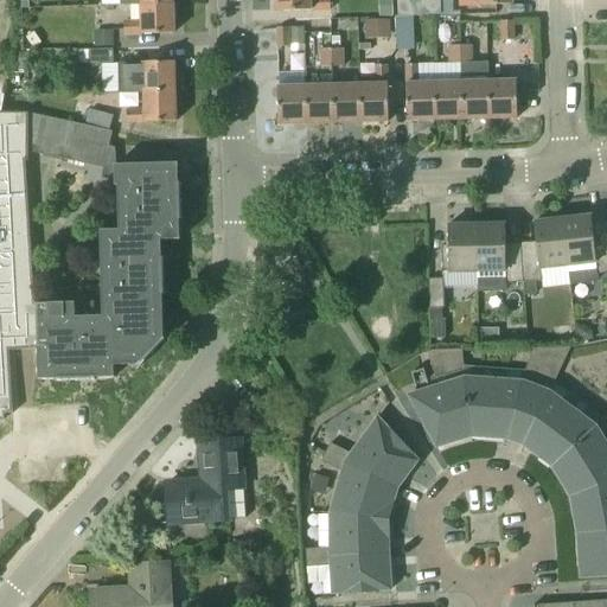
[(275,0),(276,12),(331,11),(330,0),(275,0)]
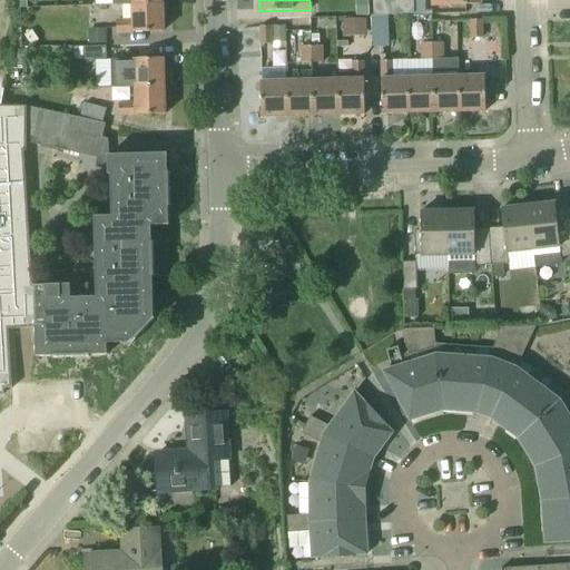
[(367,0),(355,0),(356,16),(369,16),(367,0)]
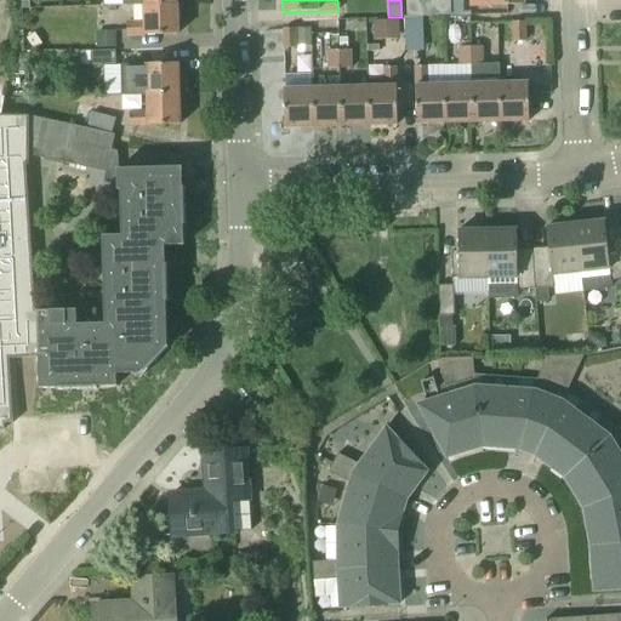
[(405,0),(406,17),(450,16),(450,0),(405,0)]
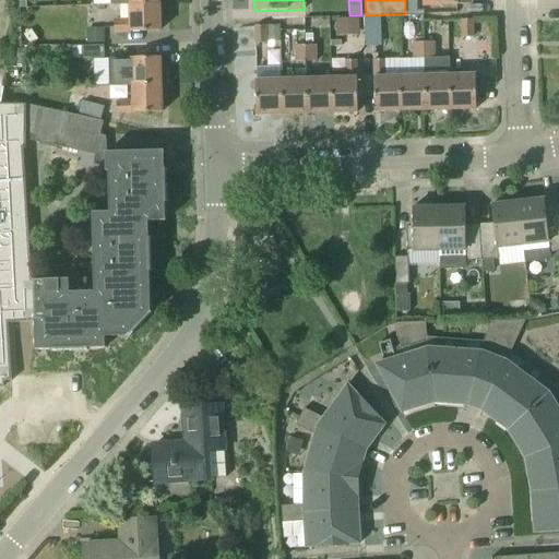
[(159,31),(159,3),(129,4),(129,20),(114,20),(115,33),(159,31)]
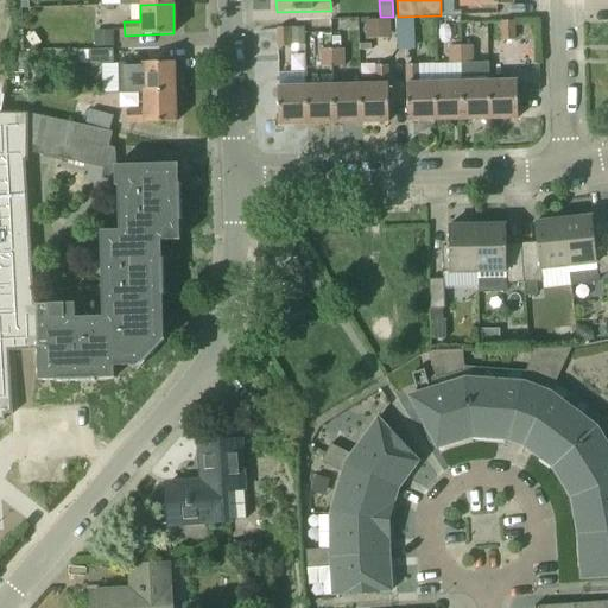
[(396,23),(397,45),(415,45),(413,18),(396,18),(396,23)]
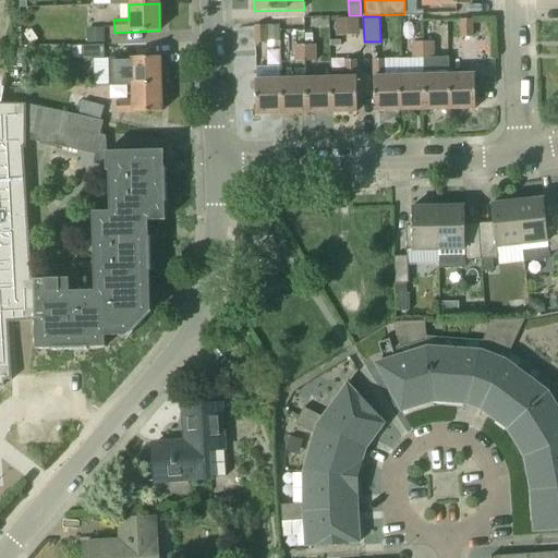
[(336,20),(336,36),(359,35),(358,19),(336,20)]
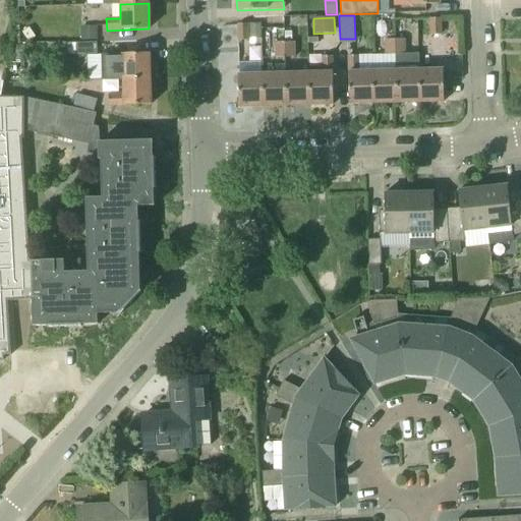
[(441,35),(441,18),(430,18),(430,35),(441,35)]
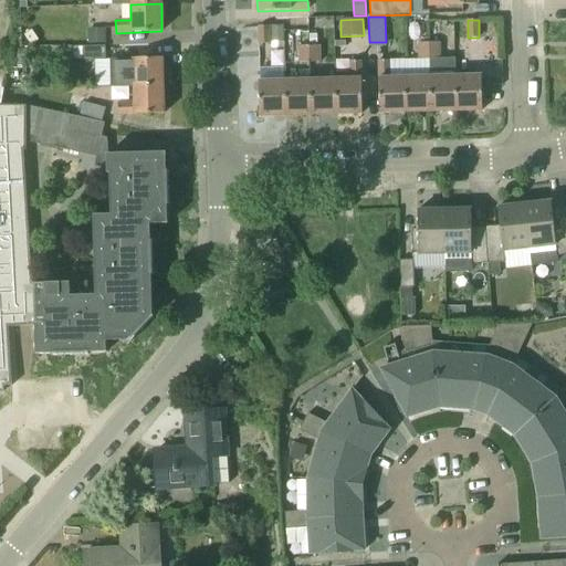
[(258,27),(259,44),(270,44),(269,27),(258,27)]
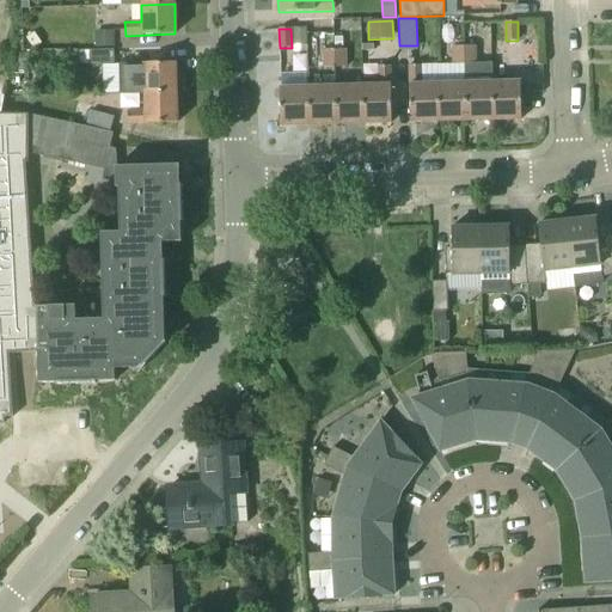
[(293,47),(307,47),(306,29),(293,29),(293,47)]
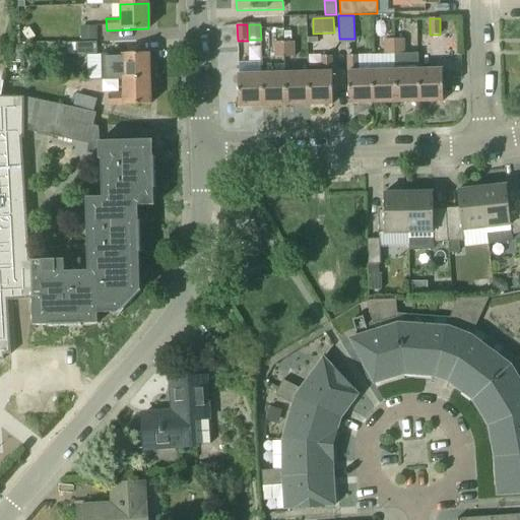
[(81,41),(96,40),(96,26),(80,26),(81,41)]
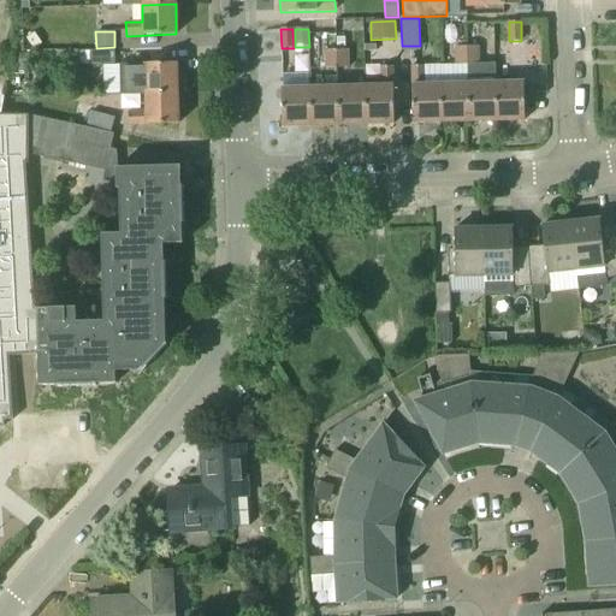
[(326,49),(325,49),(325,46),(309,47),(309,73),(326,72),(326,69),(337,69),(337,51),(327,51),(326,49)]
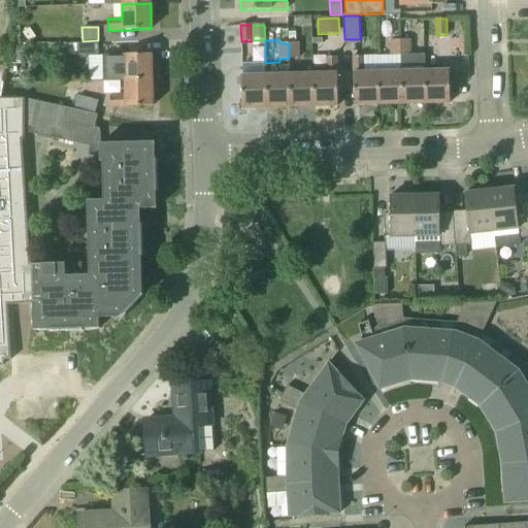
[(387,55),(400,55),(399,40),(387,40),(387,55)]
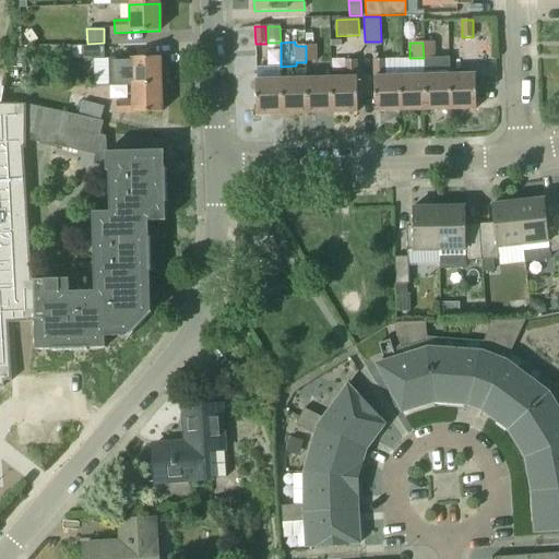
[(449,59),(436,59),(436,43),(423,43),(424,58),(424,74),(425,110),(450,110),(449,63),(449,59)]
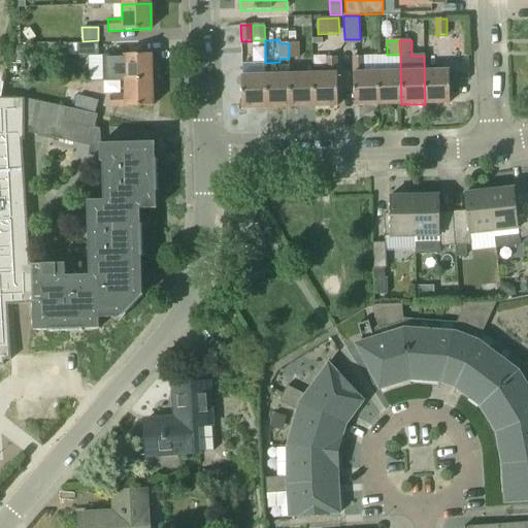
[(299,42),(289,43),(289,59),(299,58),(299,42)]
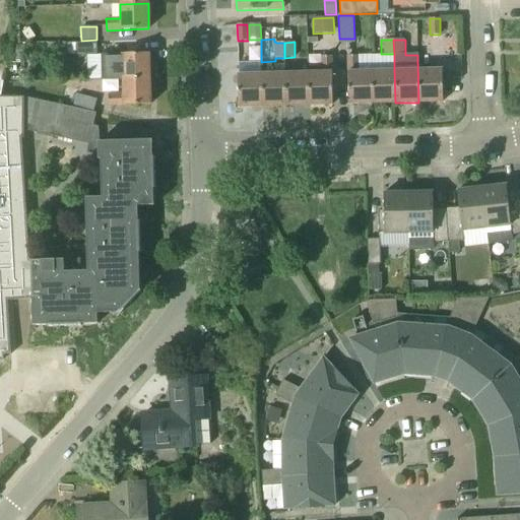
[(61,56),(76,55),(76,43),(61,43),(61,56)]
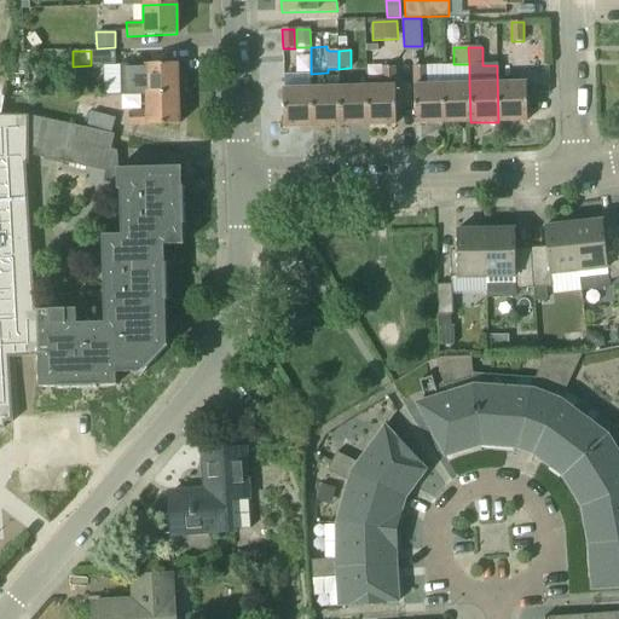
[(91,51),(91,65),(116,65),(115,51),(91,51)]
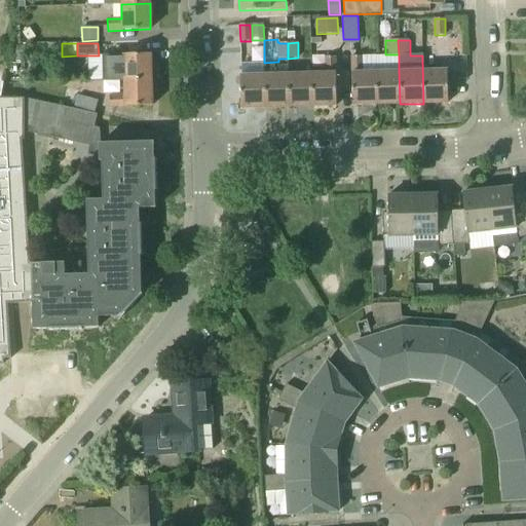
[(25,45),(15,46),(15,61),(17,61),(26,61),(25,46),(25,45)]
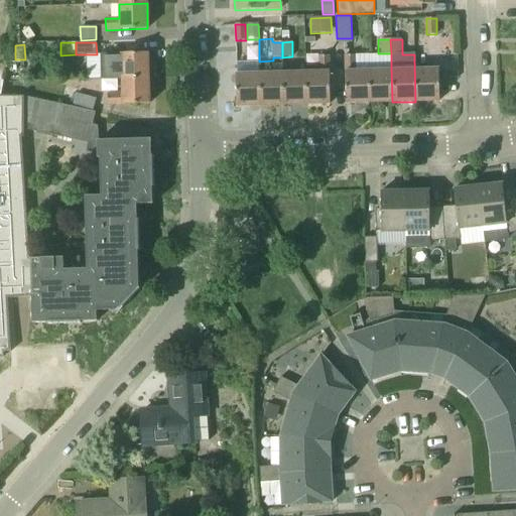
[(121,79),(149,78),(148,52),(101,55),(101,79),(121,79)]
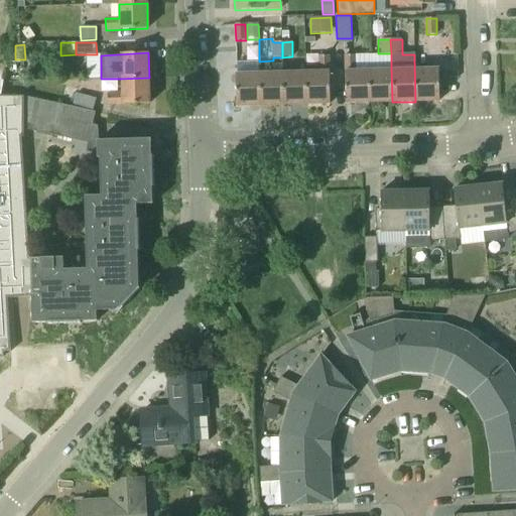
[(305,72),(306,105),(331,104),(329,55),(318,55),(319,71),(305,72)]
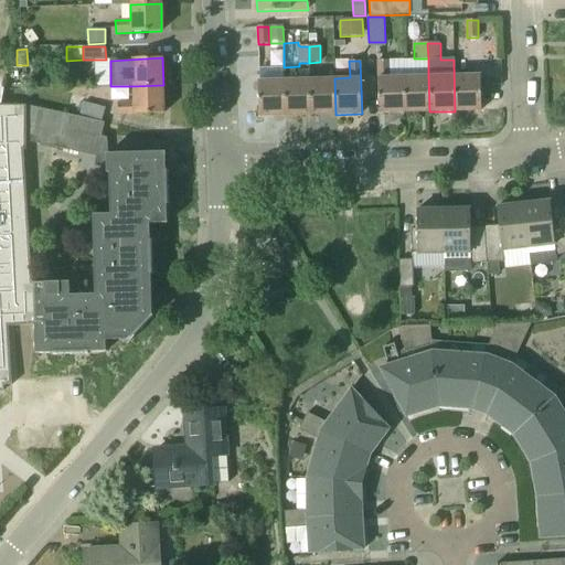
[(379,114),(405,113),(404,76),(390,76),(390,61),(377,61),(377,76),(379,114)]
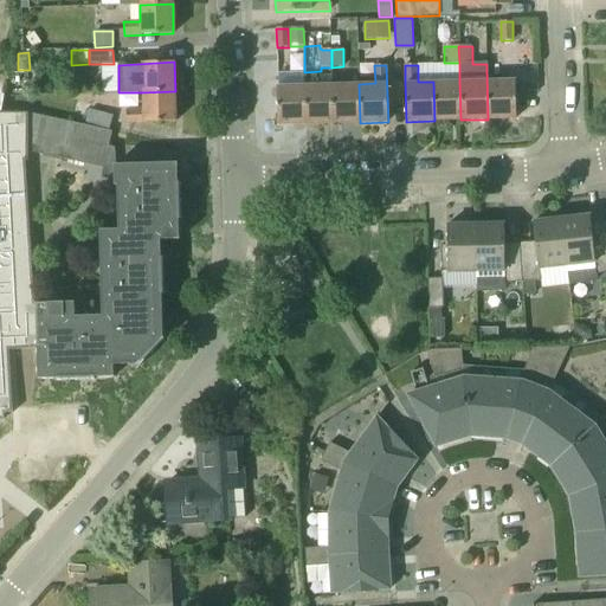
[(488,120),(516,118),(515,79),(514,79),(514,68),(487,69),(488,120)]
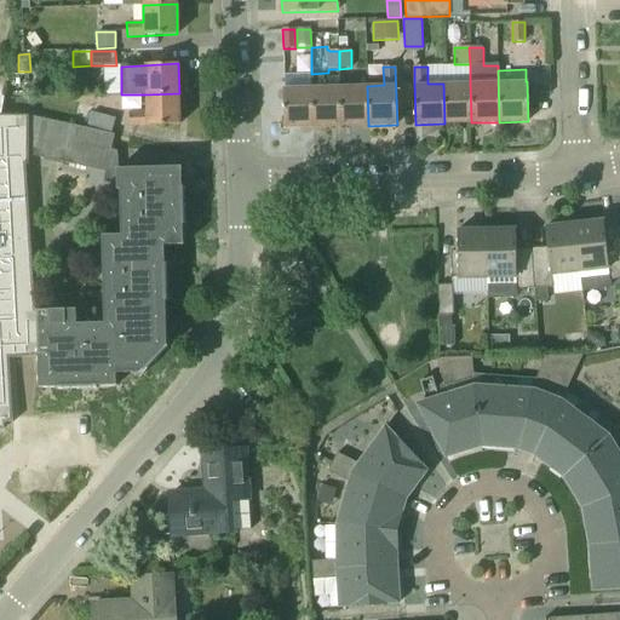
[(471,122),(470,82),(443,84),(445,124),(471,122)]
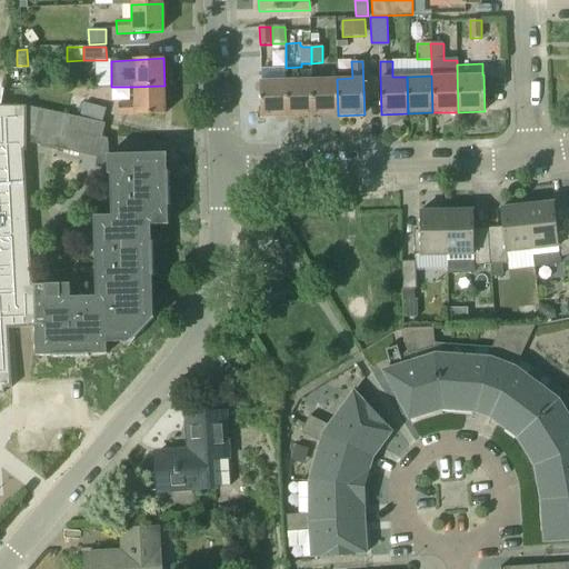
[(288,80),(288,117),(313,116),(312,79),(288,80)]
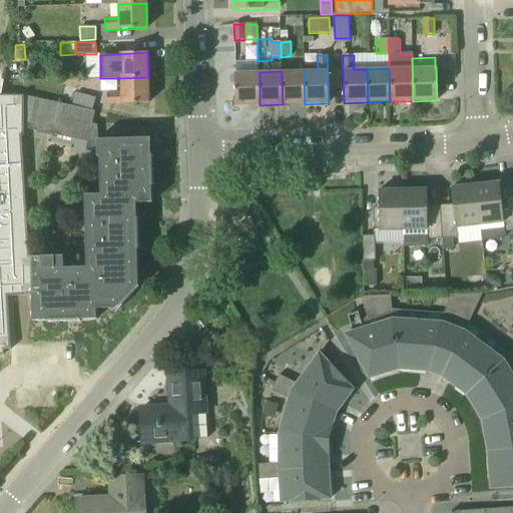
[(283,104),(305,104),(304,71),(282,71),(283,104)]
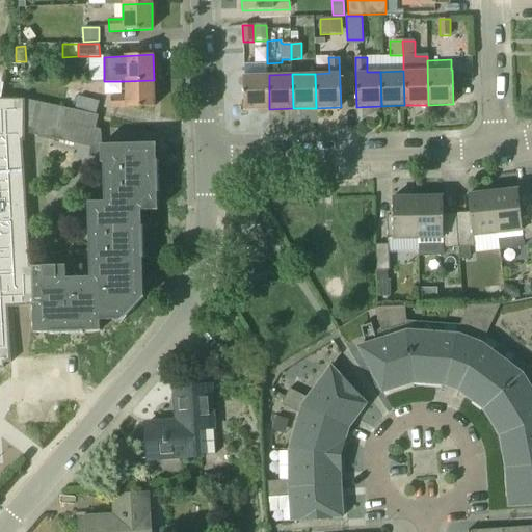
[(269,75),(243,75),(244,109),(269,109),(269,75)]
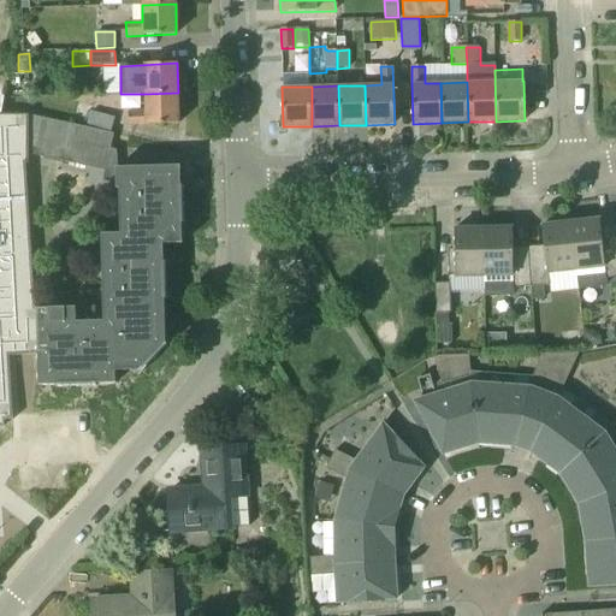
[(144,111),(138,111),(128,111),(128,125),(178,124),(178,93),(144,94),(144,111)]
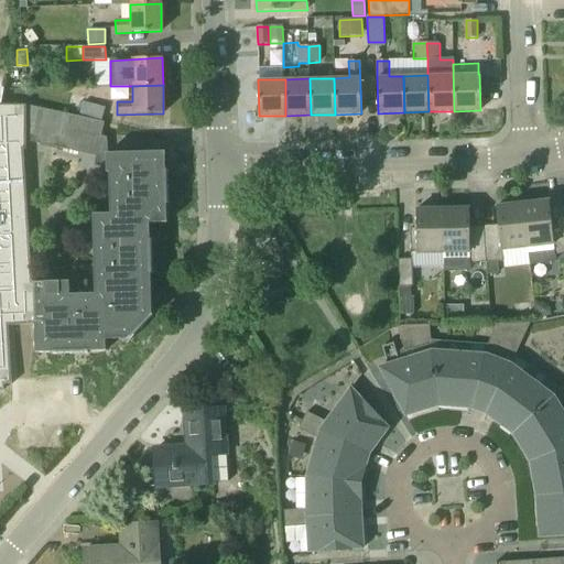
[(0,391),(11,391),(11,381),(15,381),(11,323),(35,321),(34,282),(25,148),(25,140),(25,104),(4,102),(4,98),(0,98),(0,391)]
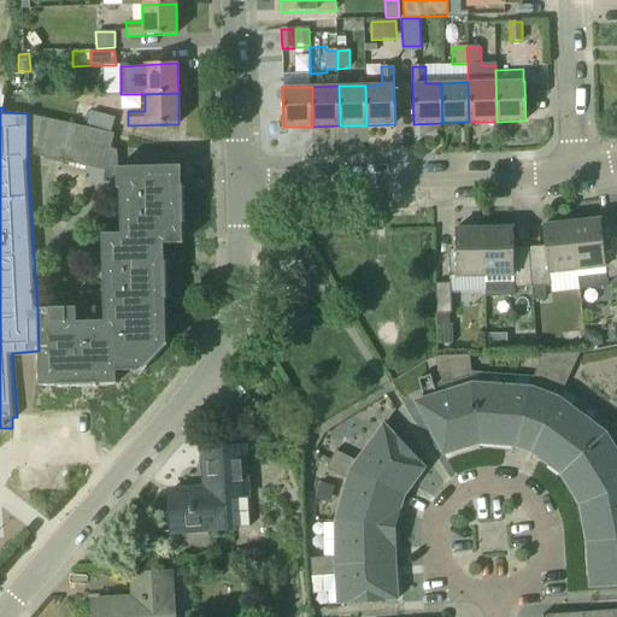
[(92,111),(86,127),(112,131),(116,118),(92,111)]
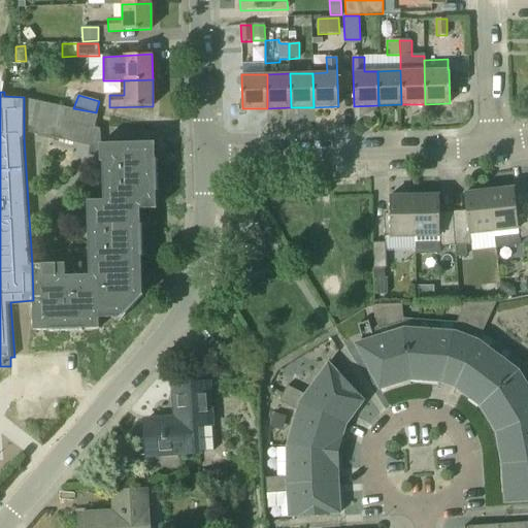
[(98,113),(96,112),(73,108),(24,97),(24,131),(91,146),(92,143),(99,143),(104,143),(103,128),(95,126),(98,113)]
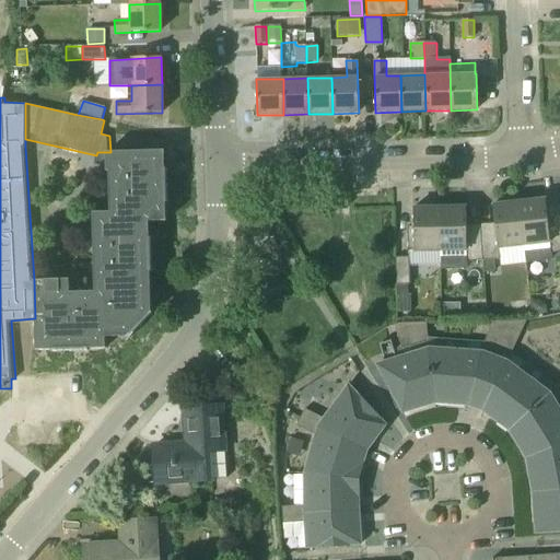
[(69,279),(34,280),(35,318),(36,350),(54,349),(54,351),(88,350),(88,348),(106,348),(105,337),(128,336),(129,338),(153,313),(151,312),(150,271),(152,271),(151,237),(149,236),(149,221),(166,221),(165,202),(167,202),(166,168),(164,168),(164,150),(111,152),(105,152),(106,171),(108,171),(109,212),(92,212),(94,291),(70,292),(69,279)]
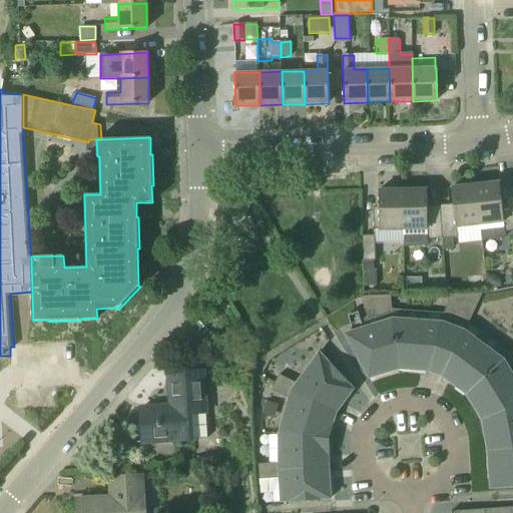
[(512,231),(512,204),(502,207),(497,183),(475,185),(480,225),(503,223),(504,233),(512,231)]
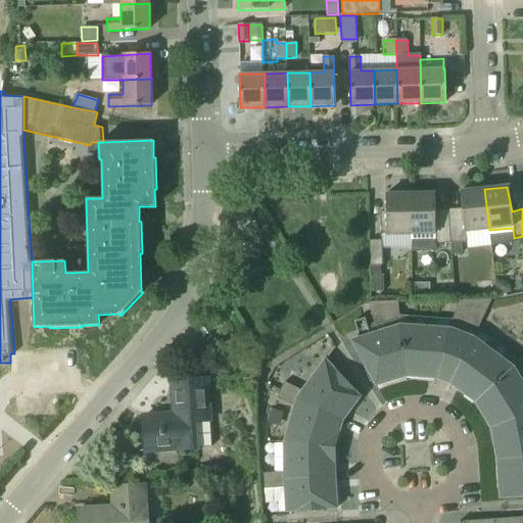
[(449,218),(450,244),(467,243),(466,233),(489,230),(484,189),(460,192),(463,216),(449,218)]
